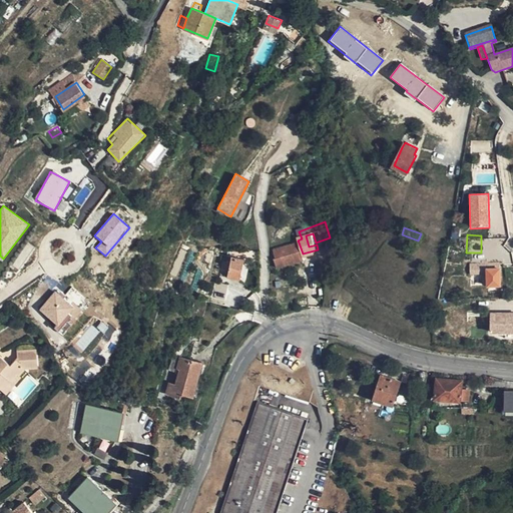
[(303,253),(299,242),(275,249),(277,259),(284,257),(286,265),(304,259),(303,253)]
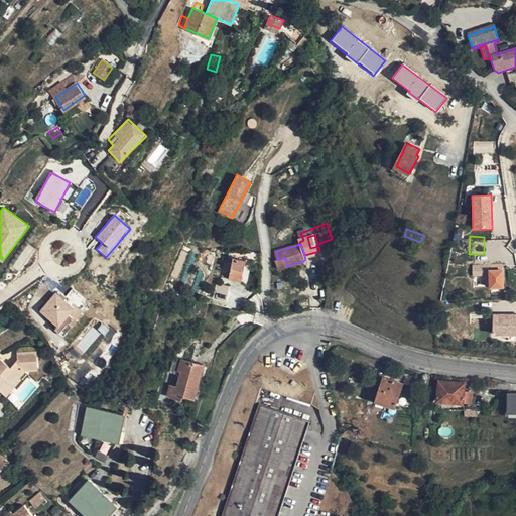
[(221,276),(229,277),(232,258),(224,257),(221,276)]
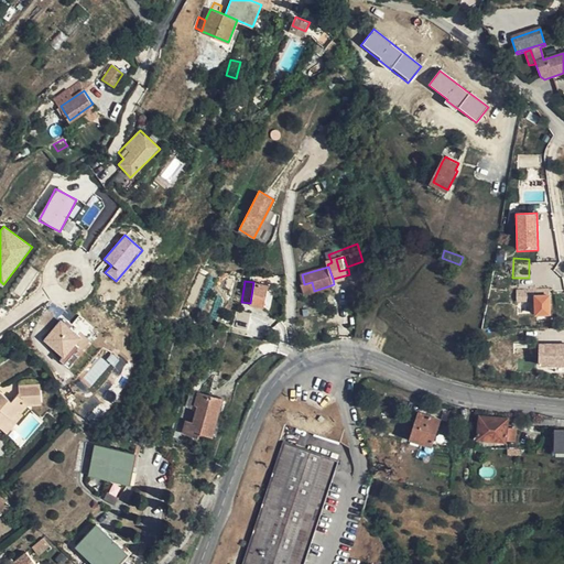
[(269,284),(255,282),(250,302),(264,305),(269,284)]
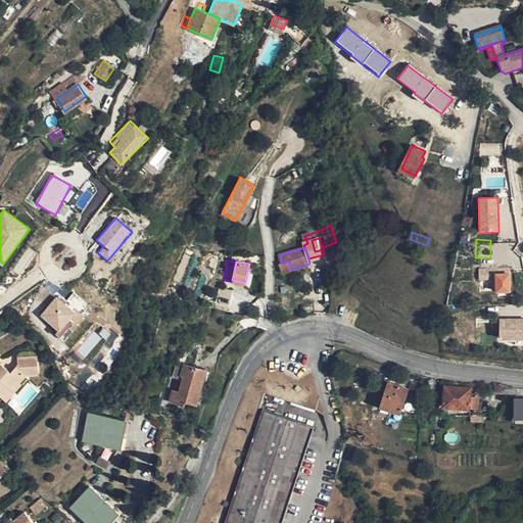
[(491,266),(492,279),(497,279),(497,290),(511,289),(509,268),(496,268),(496,266),(491,266)]
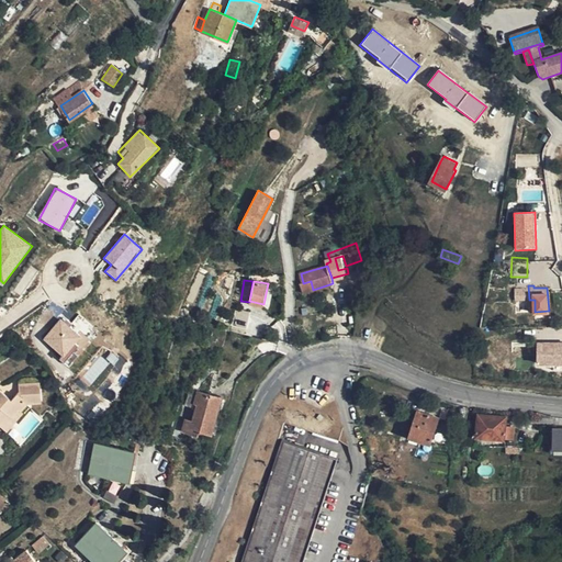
[(168,306),(171,292),(159,289),(157,304),(168,306)]
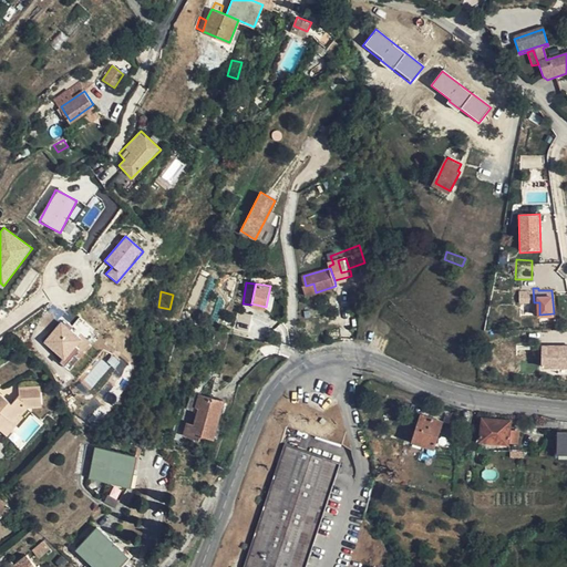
[(529,302),(529,292),(519,294),(521,303),(529,302)]
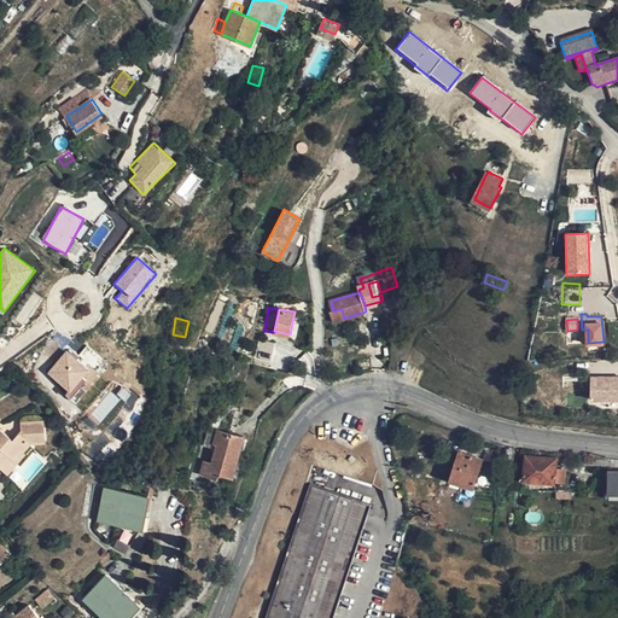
[(240,350),(245,336),(234,332),(229,347),(240,350)]
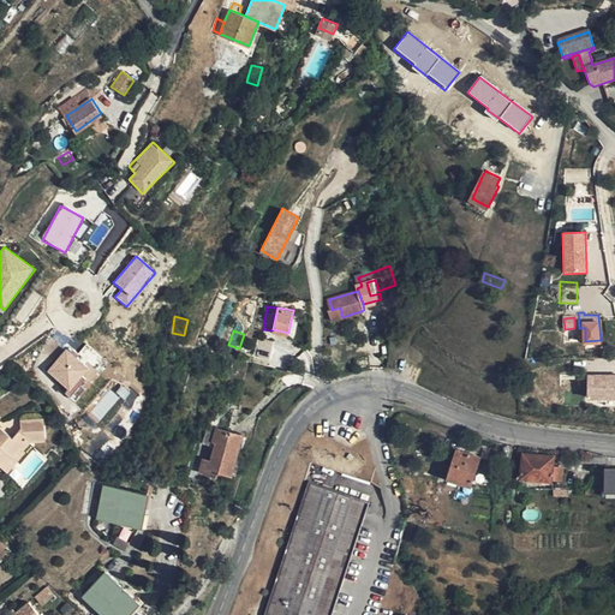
[(75,398),(95,372),(66,347),(46,372),(75,398)]
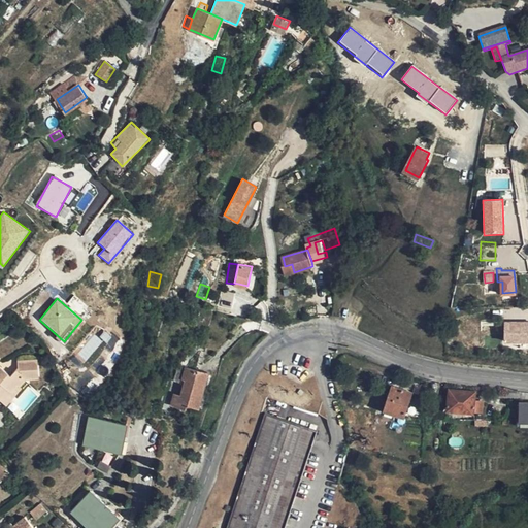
[(503,343),(527,342),(527,321),(503,321),(503,343)]
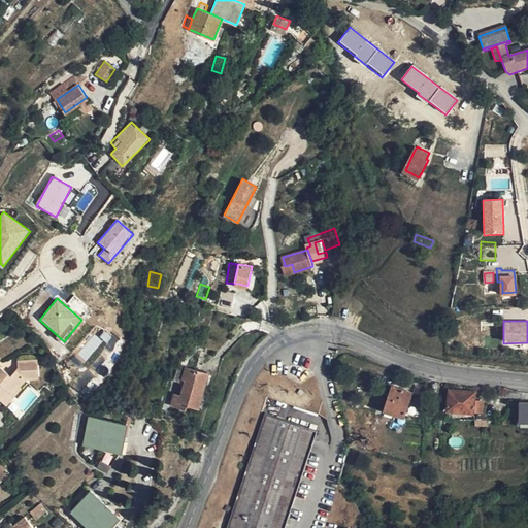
[(174,381),(180,382),(185,366),(188,367),(191,361),(183,357),(178,365),(174,381)]
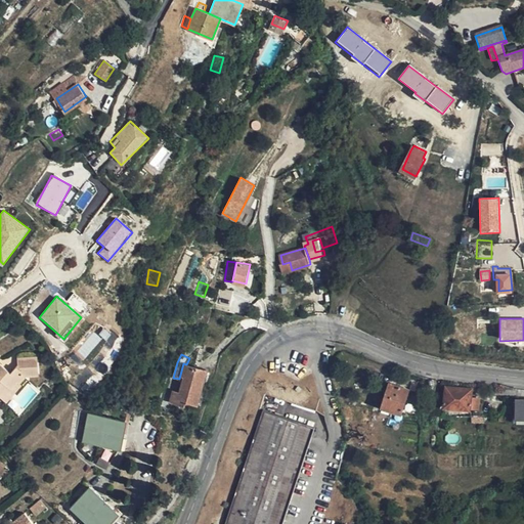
[(0,392),(3,396),(12,386),(16,389),(23,383),(20,382),(27,376),(41,374),(40,357),(22,359),(22,366),(14,374),(1,361),(0,361),(0,392)]
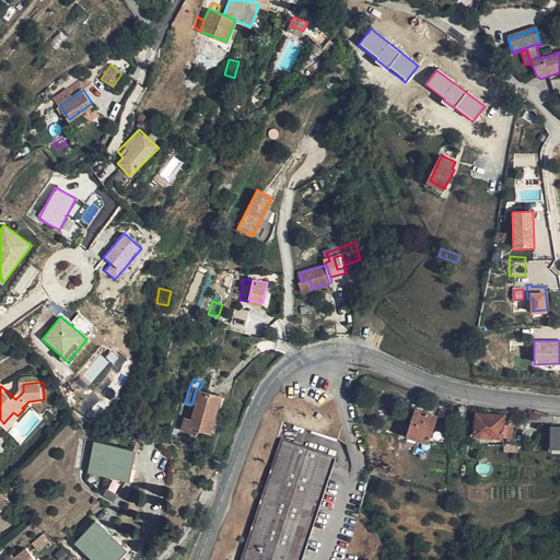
[(196,388),(191,405),(196,406),(191,419),(185,417),(182,428),(197,432),(199,428),(210,430),(221,395),(199,389),(196,388)]
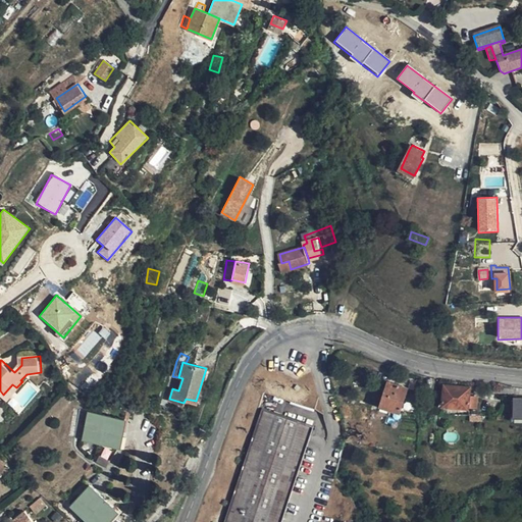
[(24,382),(22,381),(16,387),(12,384),(3,395),(8,400),(24,382)]
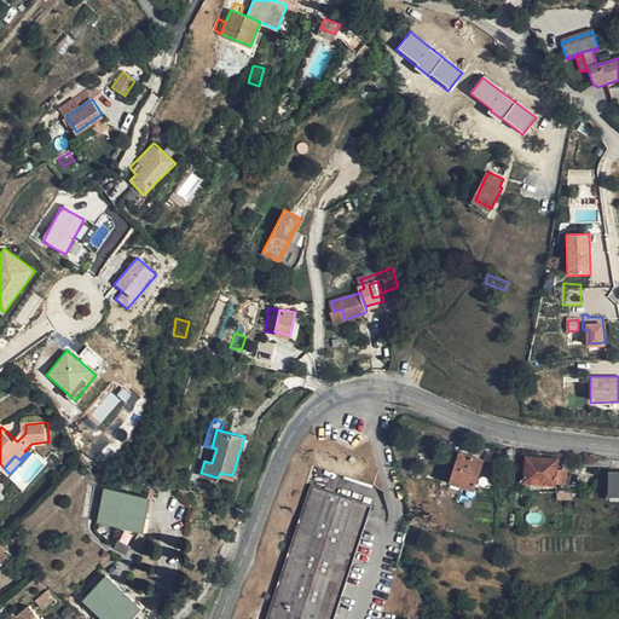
[(451,481),(475,489),(484,460),(461,452),(451,481)]
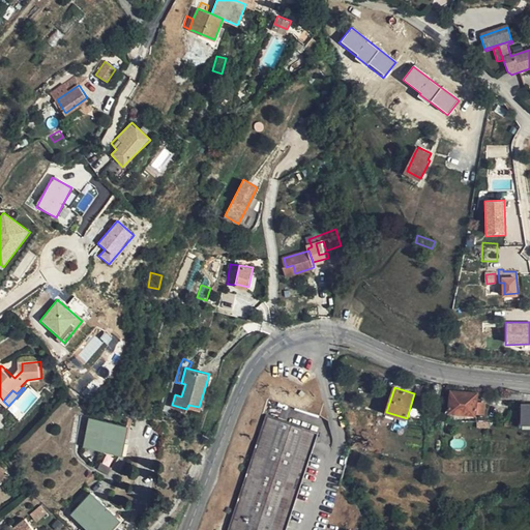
[(475,414),(477,393),(451,390),(449,411),(475,414)]
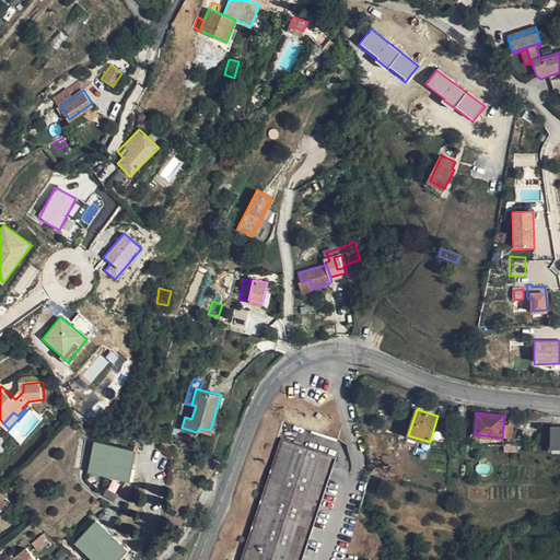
[(84,440),(81,469),(88,469),(88,470),(129,479),(135,451),(84,440)]
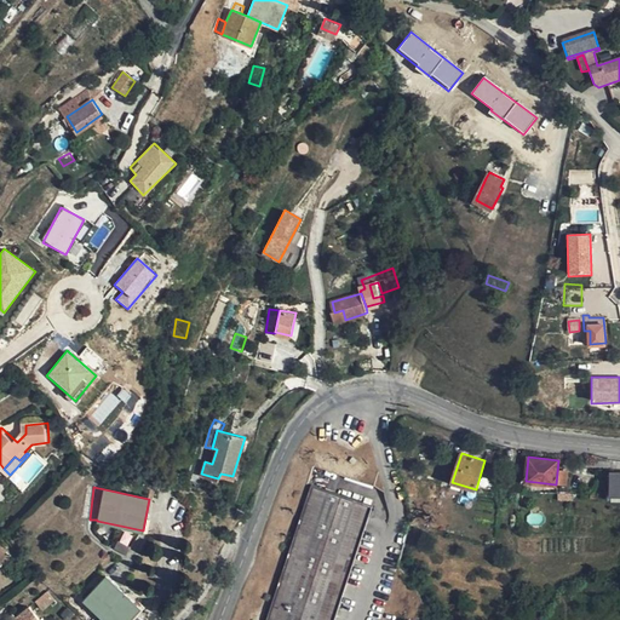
[(305,527),(316,489),(310,488),(298,524),(305,527)]
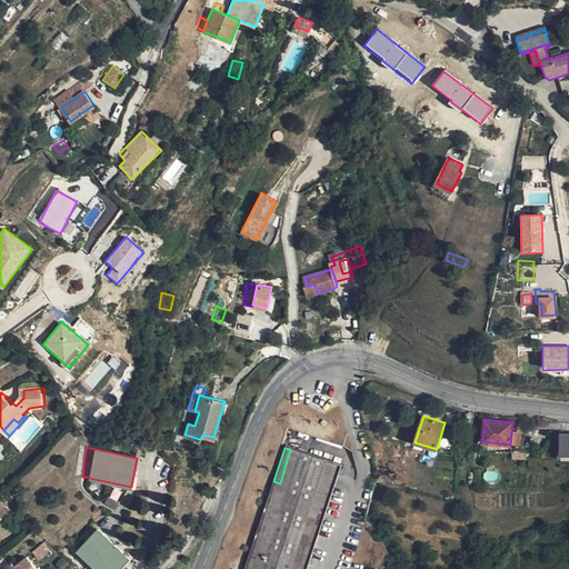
[(290,449),(280,483),(298,488),(307,455),(290,449)]
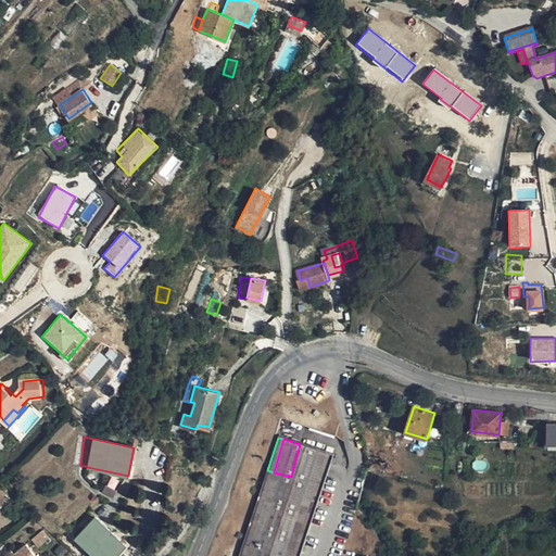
[(323,485),(330,453),(300,444),(291,477),(323,485)]
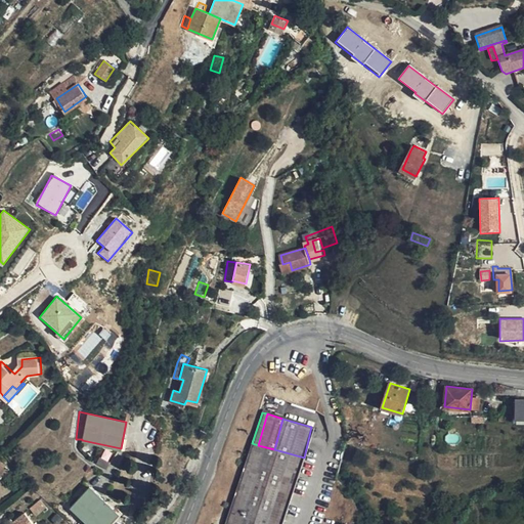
[(311,427),(304,457),(305,459),(315,428),(311,427)]
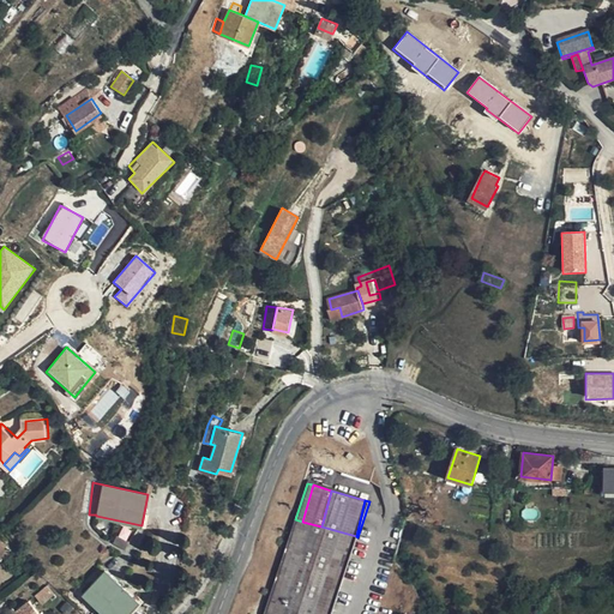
[(331,613),(357,537),(356,536),(321,527),(302,522),(295,519),(263,613),(331,613)]
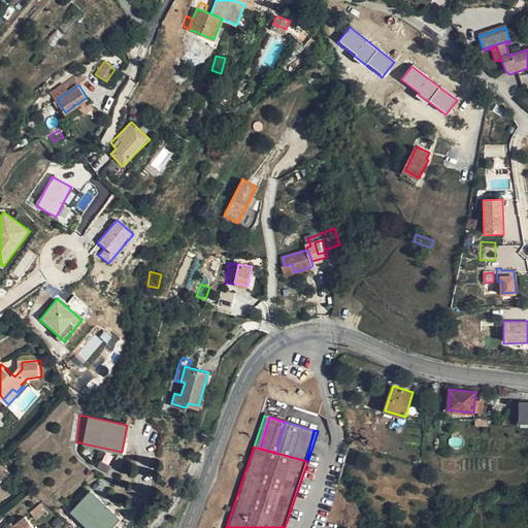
[(91,490),(72,512),(90,527),(123,527),(114,522),(120,516),(91,490)]
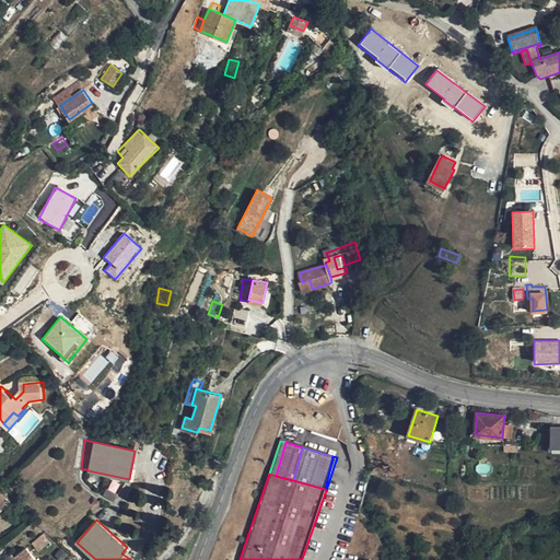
[(48,541),(43,535),(33,543),(39,549),(48,541)]
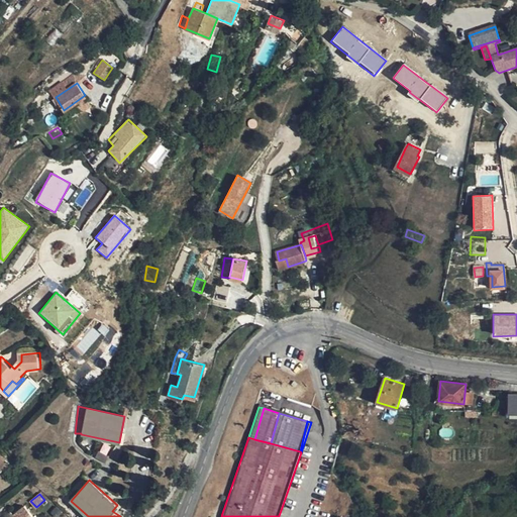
[(32,516),(24,506),(13,515),(10,516),(32,516)]
